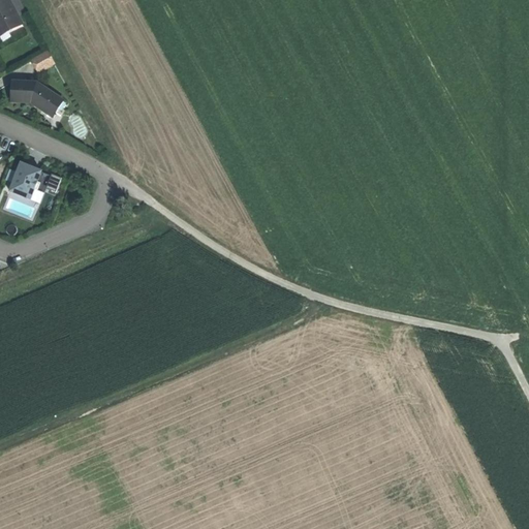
[(18,17),(8,0),(0,0),(0,35),(22,24),(18,17)]
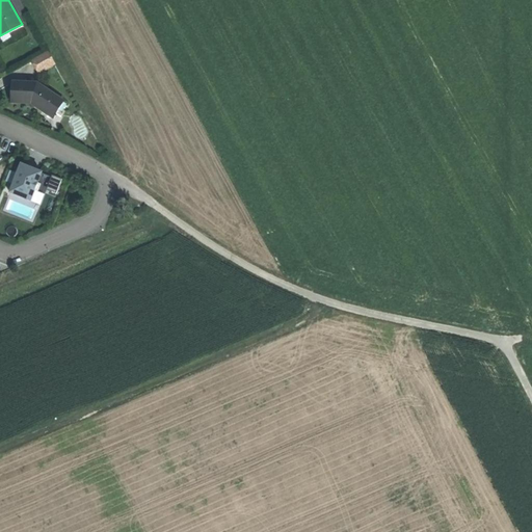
[(8,0),(18,17),(26,12),(19,0),(8,0)]
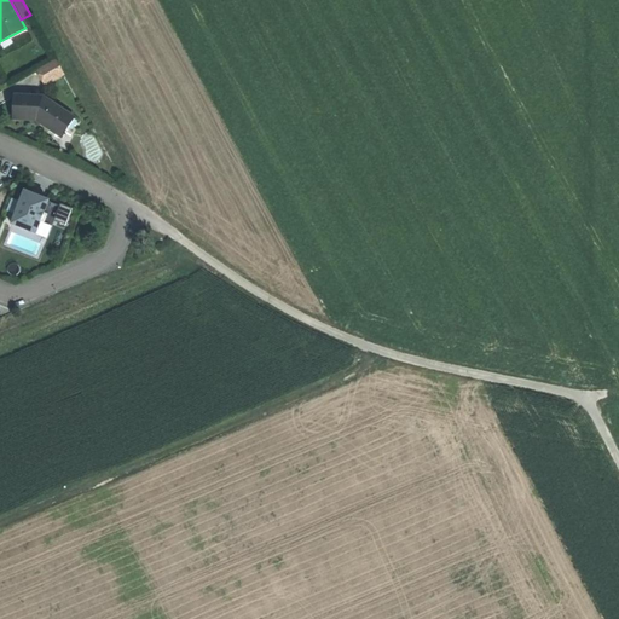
[(63,75),(56,62),(38,71),(45,85),(63,75)]
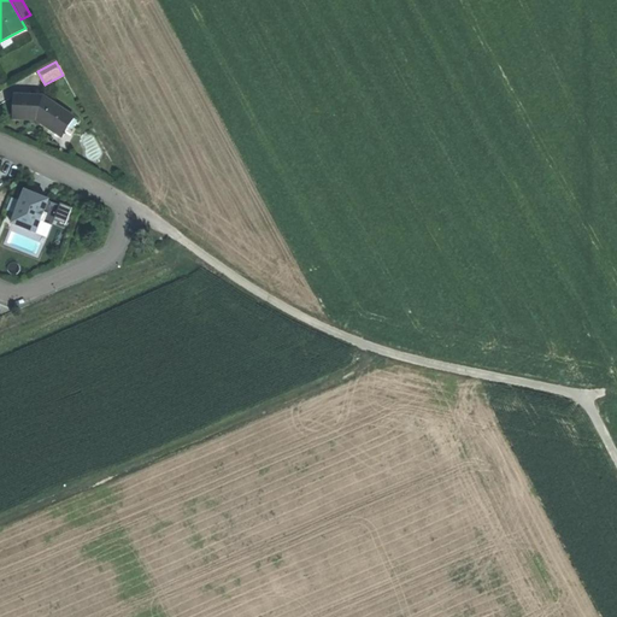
[(43,98),(15,95),(13,118),(34,121),(43,128),(62,139),(74,118),(43,98)]
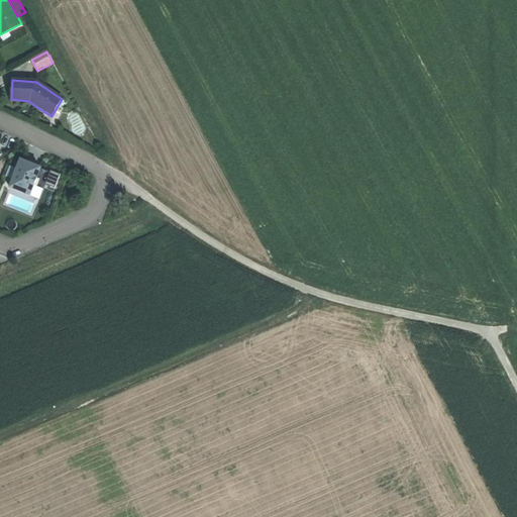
[(21,161),(10,188),(19,192),(30,196),(34,186),(37,179),(41,169),(21,161)]
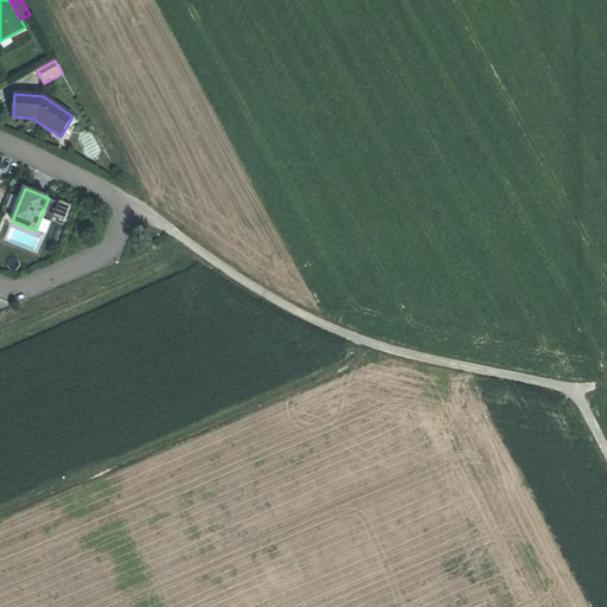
[(51,216),(65,221),(70,204),(57,199),(51,216)]
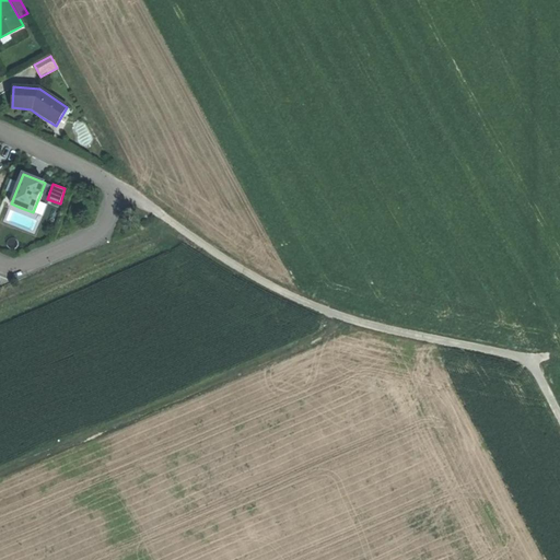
All buildings are outlined.
